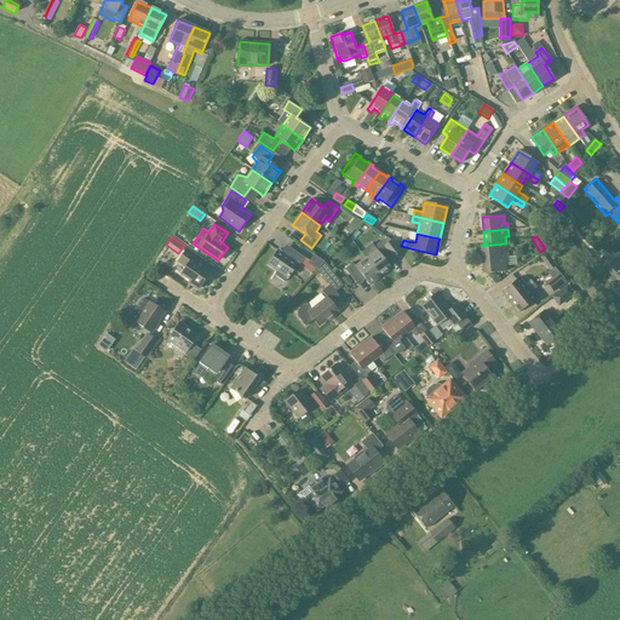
[(386,237),(382,242),(390,253),(394,258),(401,252),(397,248),(392,242),(386,237)]
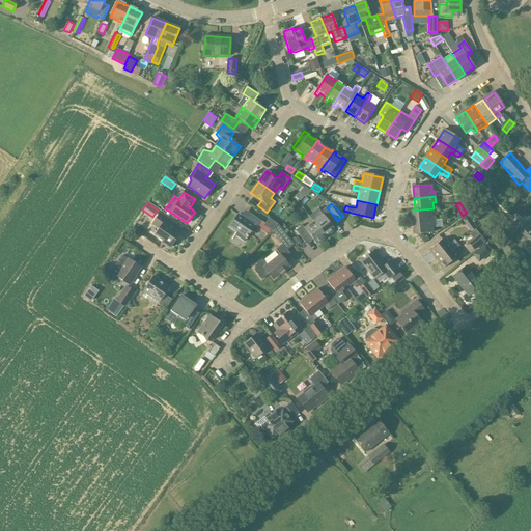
[(312,221),(326,238),(335,230),(331,225),(337,221),(327,207),(320,212),(318,208),(309,216),(313,221),(312,221)]
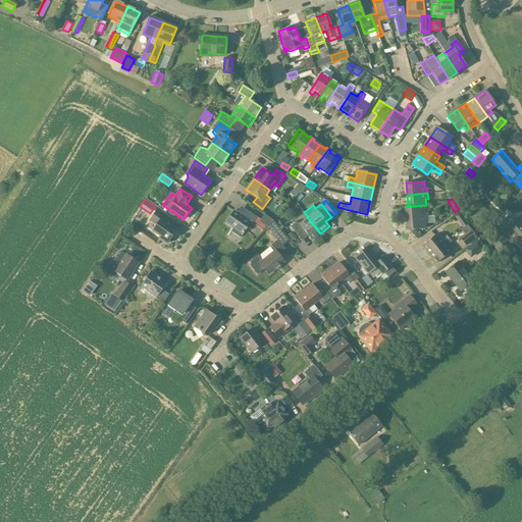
[(406,218),(427,217),(427,211),(424,211),(423,206),(426,205),(405,207),(406,218)]
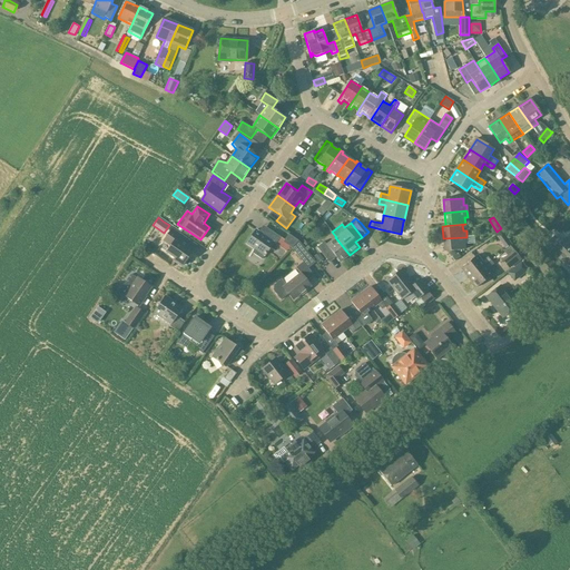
[(182,267),(192,252),(182,244),(185,238),(172,228),(163,242),(169,247),(166,253),(175,258),(173,261),(182,267)]
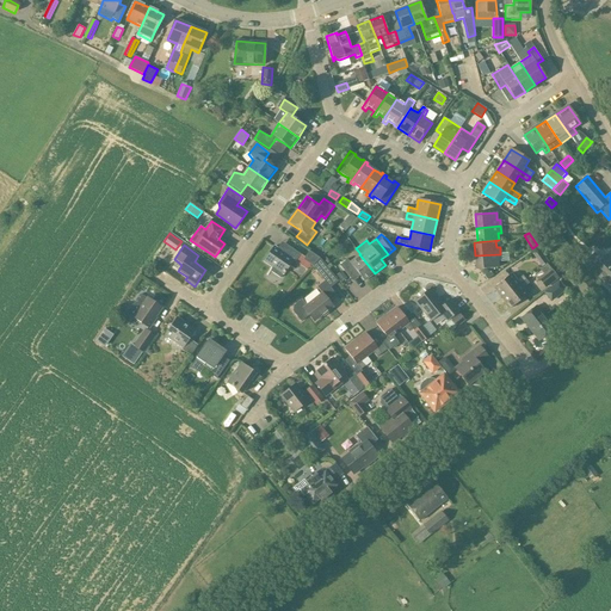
[(272,267),(270,271),(281,278),(284,275),(294,260),(296,261),(301,254),(292,248),(288,255),(275,246),(264,261),(272,267)]
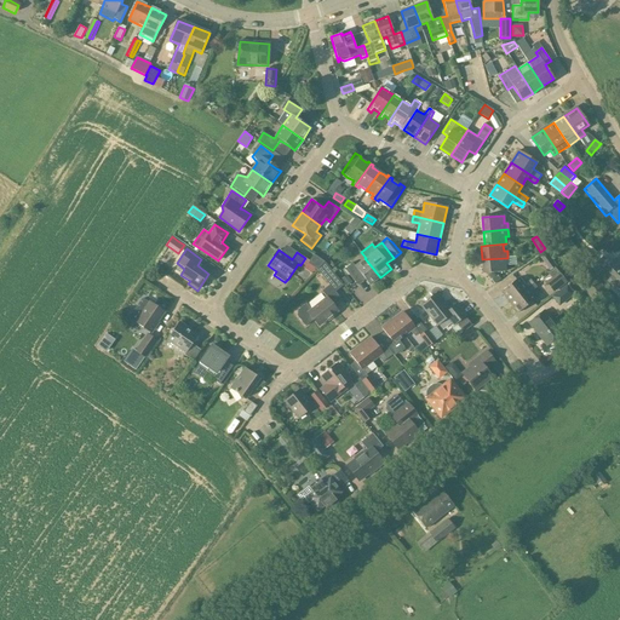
[(317,270),(325,263),(325,262),(314,254),(304,269),(311,274),(315,269),(317,270)]
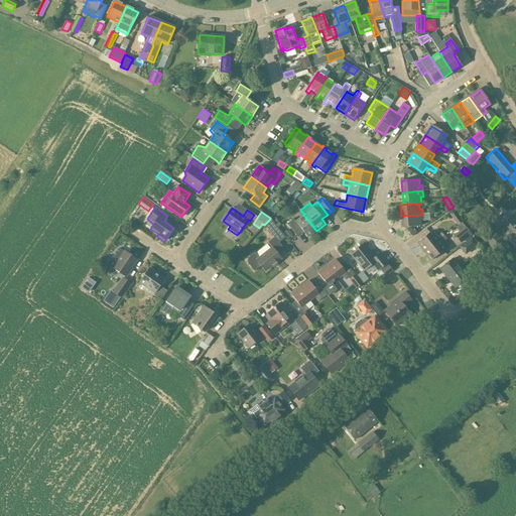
[(307,238),(316,231),(303,215),(295,222),(293,219),(287,224),(298,238),(304,234),(307,238)]
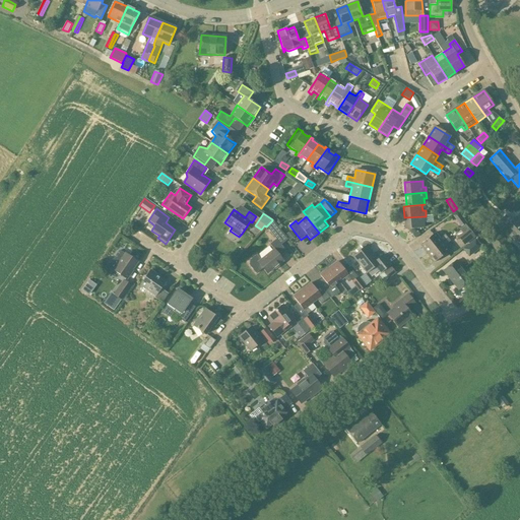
[(426,216),(404,217),(405,230),(424,229),(424,221),(426,221),(426,216)]
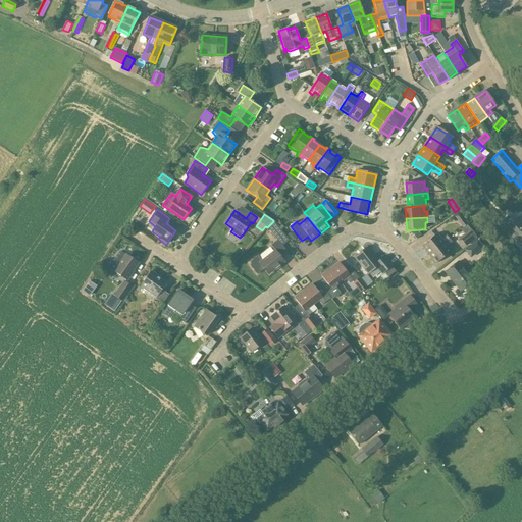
[(459,222),(463,227),(467,225),(468,224),(464,218),(459,222)]
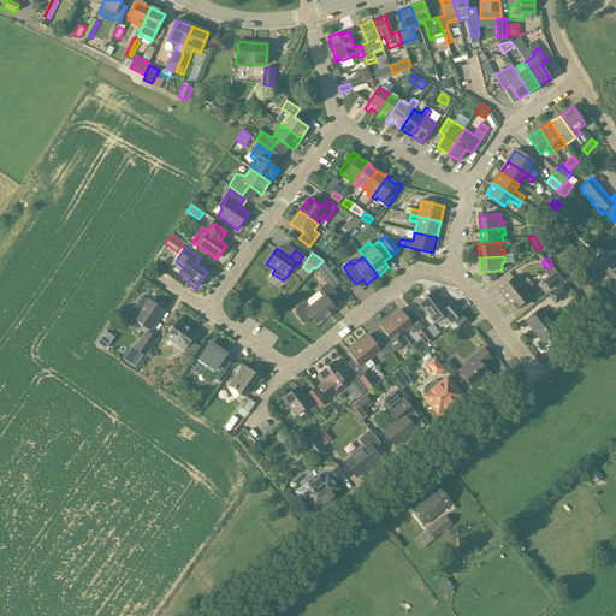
[(580,277),(591,270),(581,258),(572,266),(580,277)]
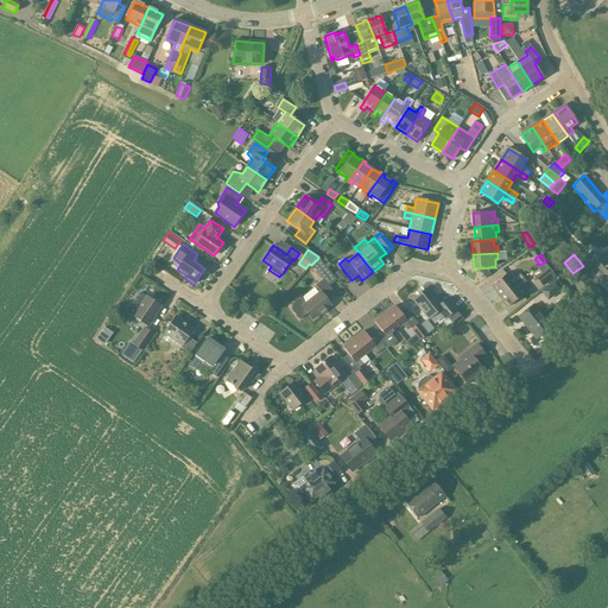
[(607,286),(607,285),(607,258),(603,254),(589,268),(607,286)]
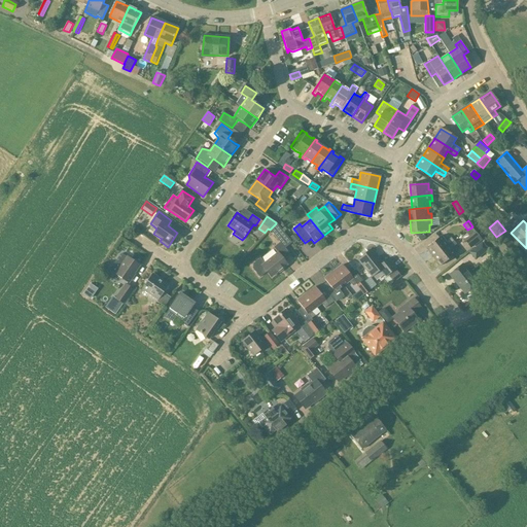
[(272,227),(270,230),(278,240),(285,235),(276,223),(272,227)]
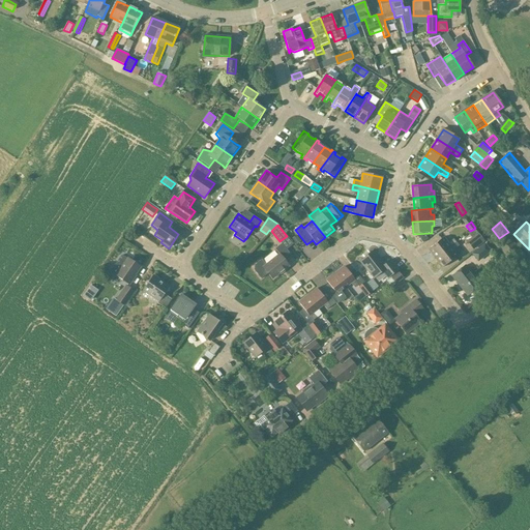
[(468,233),(472,238),(467,241),(474,251),(484,242),(477,234),(474,229),(468,233)]
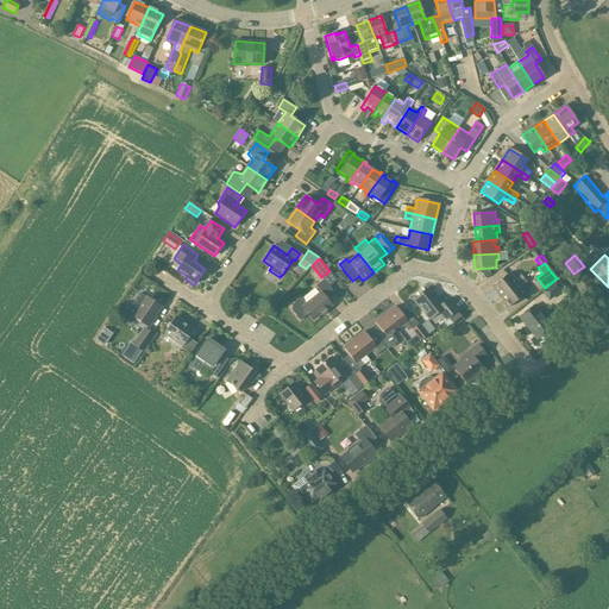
[(501,297),(525,278),(521,275),(515,280),(509,272),(493,287),(501,297)]
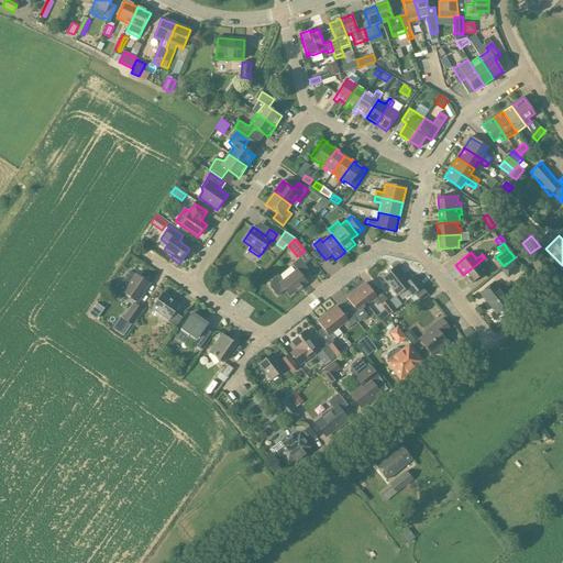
[(485,257),(463,275),(471,285),(486,272),(482,266),(487,261),(485,257)]
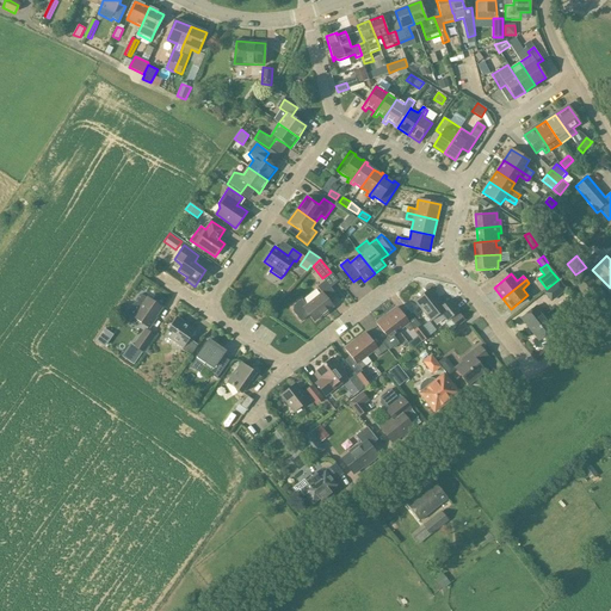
[(326,298),(333,292),(325,281),(316,288),(322,294),(308,306),(302,298),(294,306),(292,312),(301,322),(309,315),(314,321),(333,307),(326,298)]
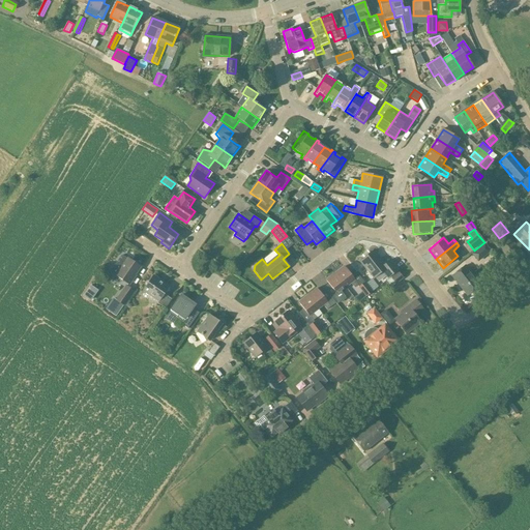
[(484,243),(472,254),(473,255),(476,257),(478,261),(491,252),(484,243)]
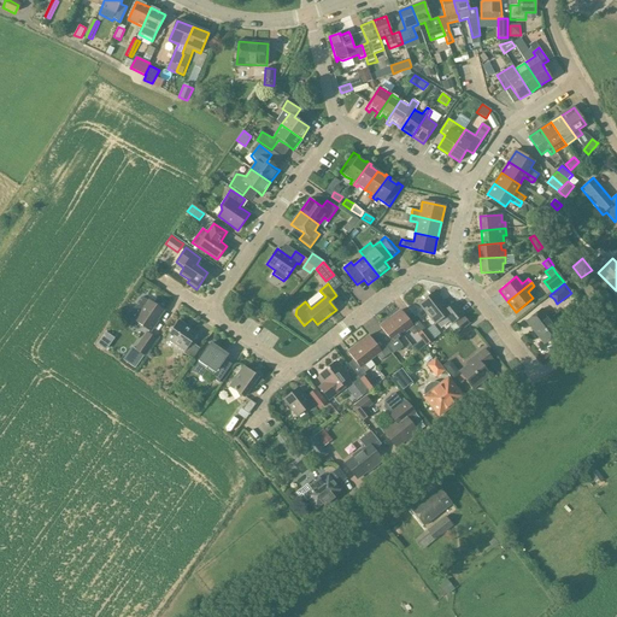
[(447,307),(435,292),(419,304),(436,324),(445,317),(451,325),(465,315),(456,301),(447,307)]
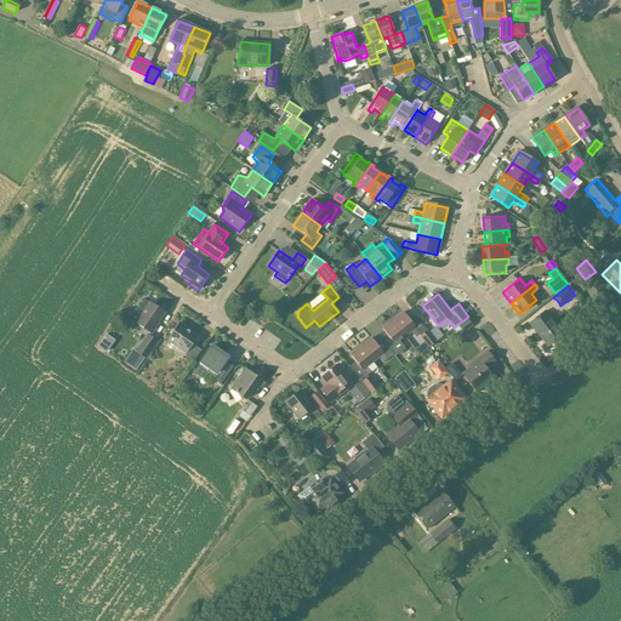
[(130,318),(135,322),(151,332),(164,313),(151,303),(149,305),(142,300),(135,311),(130,318)]
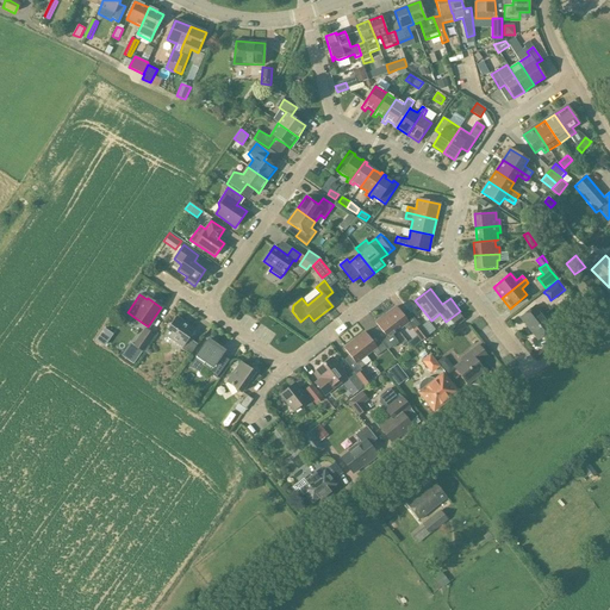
[(560,303),(552,310),(555,315),(565,309),(560,303)]
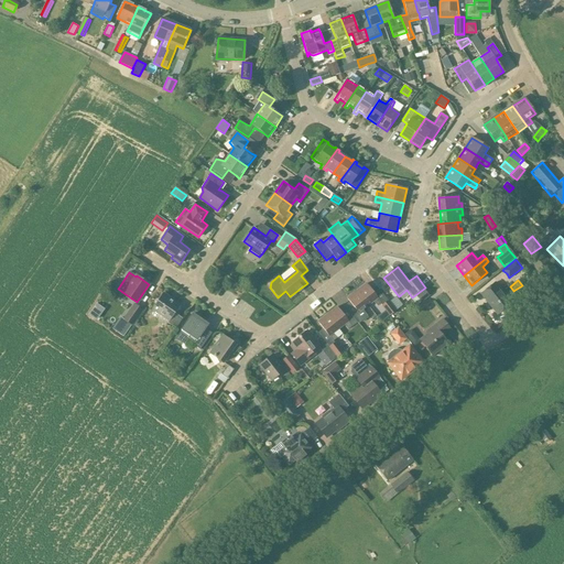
[(489,304),(503,293),(495,283),(481,294),(489,304)]
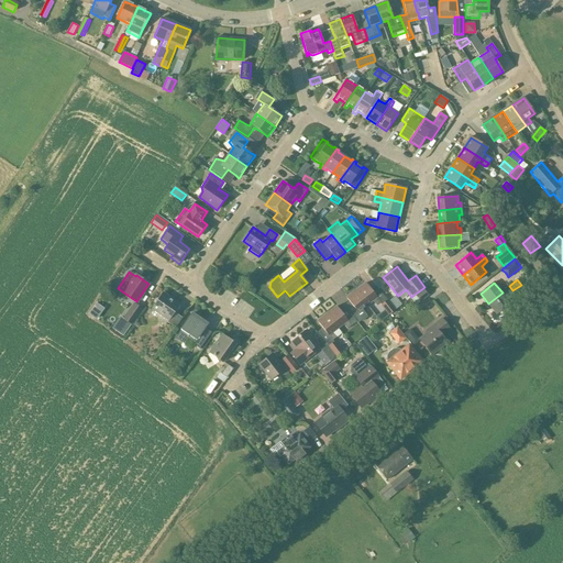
[(366,284),(356,290),(367,305),(373,301),(376,306),(381,302),(377,297),(366,284)]
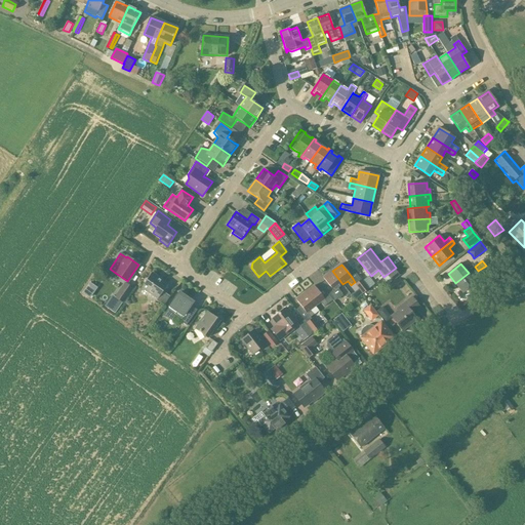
[(396,270),(395,270),(388,275),(393,281),(400,276),(396,270)]
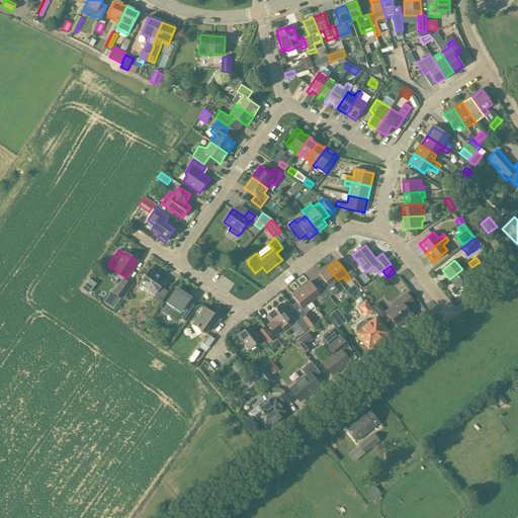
[(333,284),(338,280),(328,267),(319,274),(329,287),(324,290),(329,297),(338,290),(333,284)]
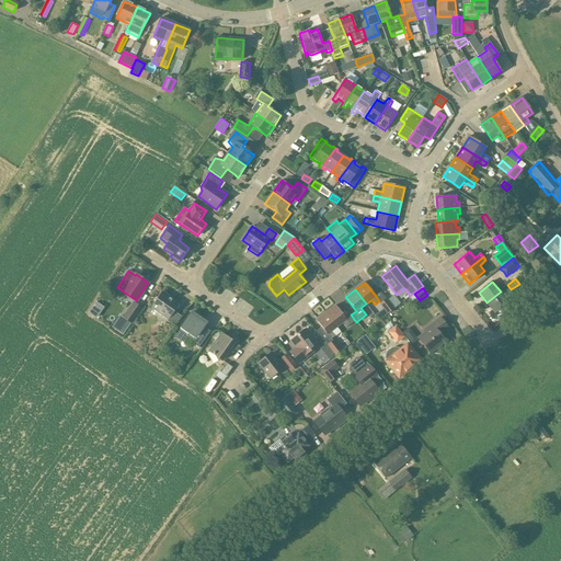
[(501,292),(487,302),(495,313),(508,301),(511,300),(510,298),(505,293),(503,295),(501,292)]
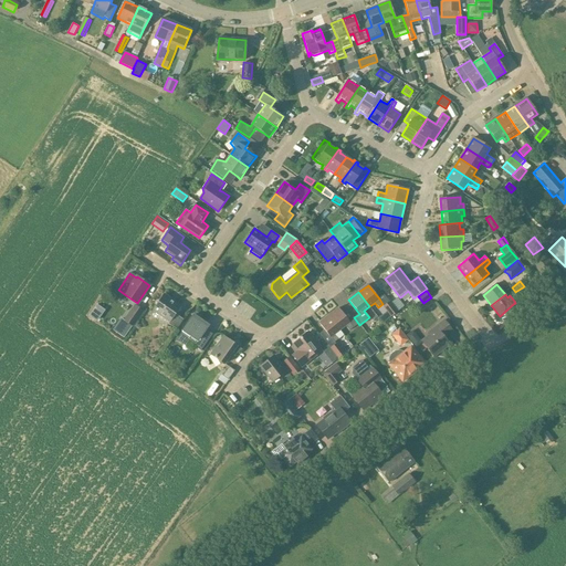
[(166,318),(170,322),(169,324),(177,329),(184,320),(184,318),(176,314),(180,307),(163,295),(159,300),(157,301),(156,302),(156,304),(153,310),(166,318)]
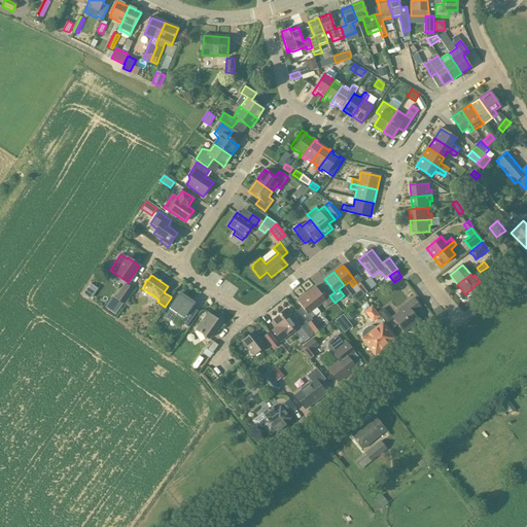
[(362,281),(357,285),(364,295),(370,290),(362,281)]
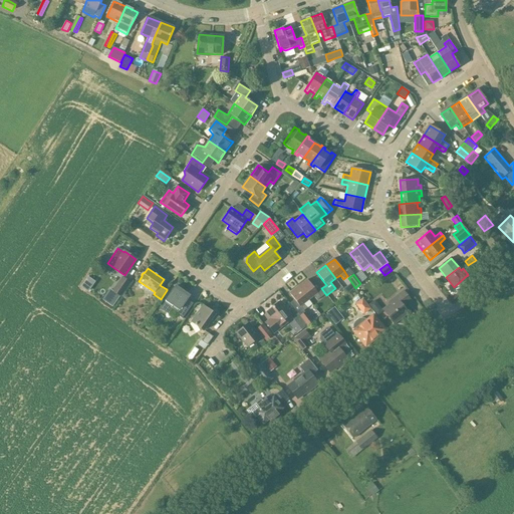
[(88,277),(81,287),(87,292),(94,281),(88,277)]
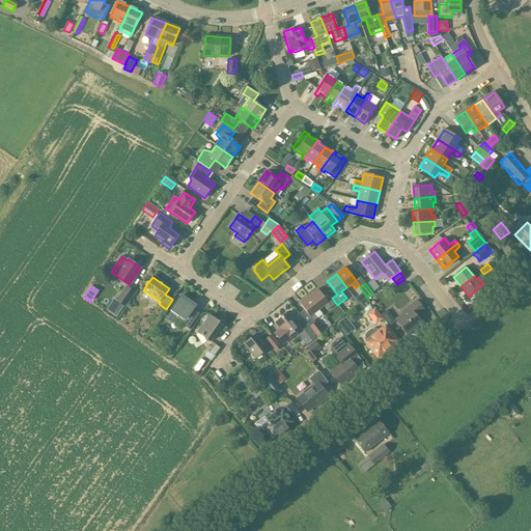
[(136,292),(128,286),(117,301),(126,307),(136,292)]
